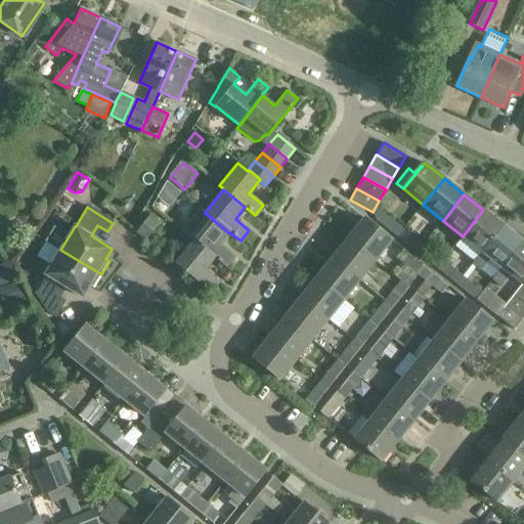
[(384,213),(376,207),(373,212),(377,220),(378,220),(384,213)]
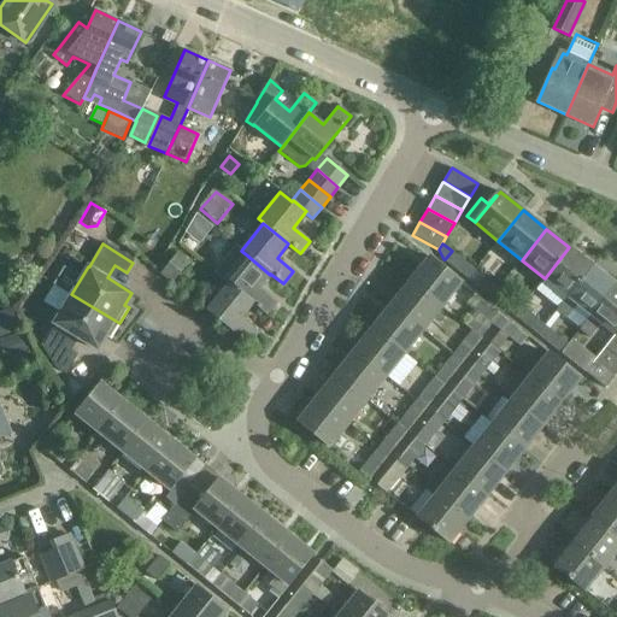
[(215,274),(223,280),(228,283),(253,304),(258,309),(265,313),(276,301),(259,288),(270,275),(246,254),(241,251),(236,247),(215,274)]
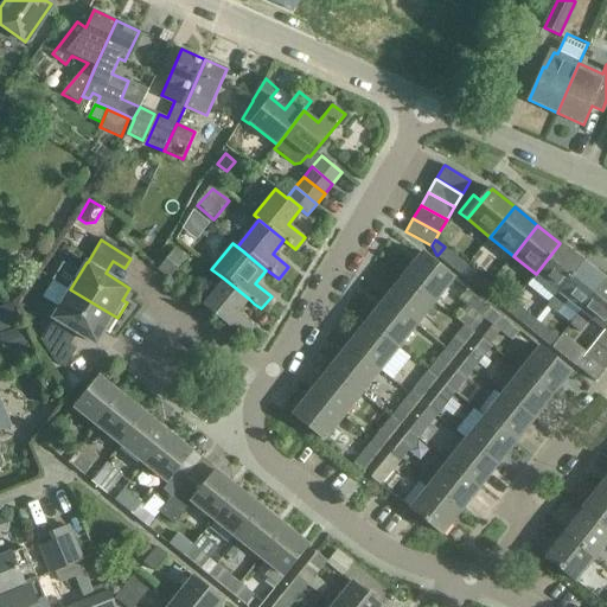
[(536,274),(560,293),(583,262),(560,243),(536,274)]
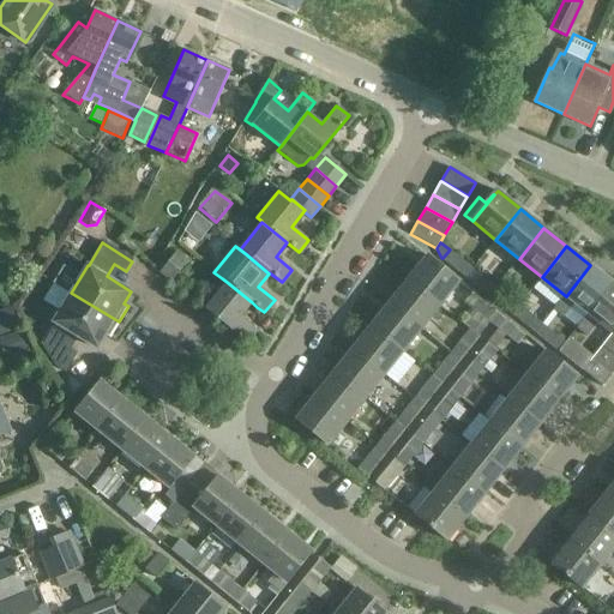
[(473,269),(450,250),(443,258),(465,277),(473,269)]
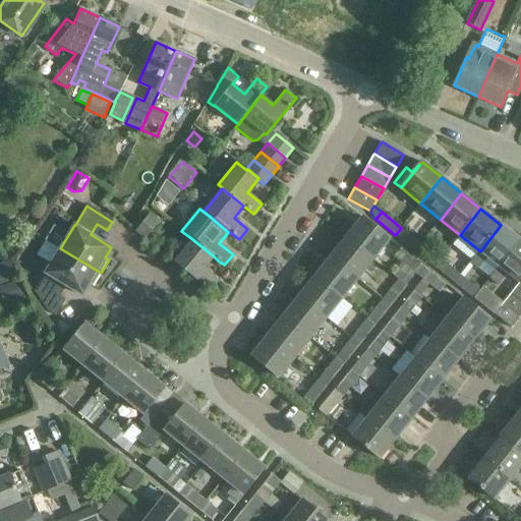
[(135,231),(145,240),(161,221),(151,213),(135,231)]
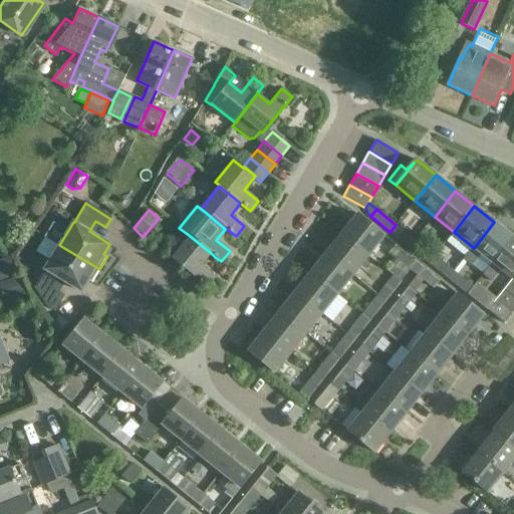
[(357,216),(342,235),(367,255),(383,236),(365,222),(357,216)]
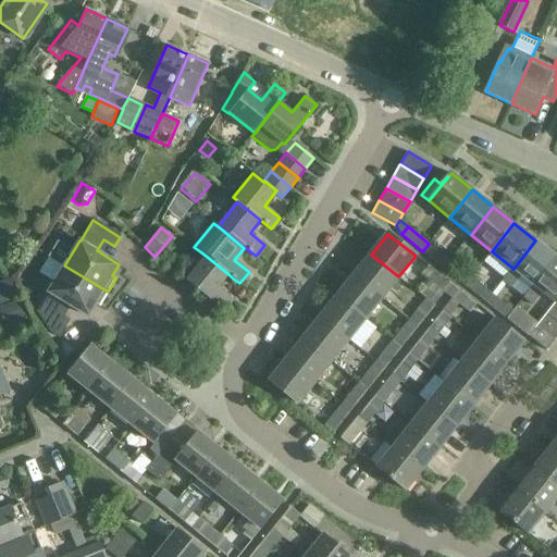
[(535,240),(514,269),(503,283),(511,289),(522,276),(534,285),(556,258),(535,240)]
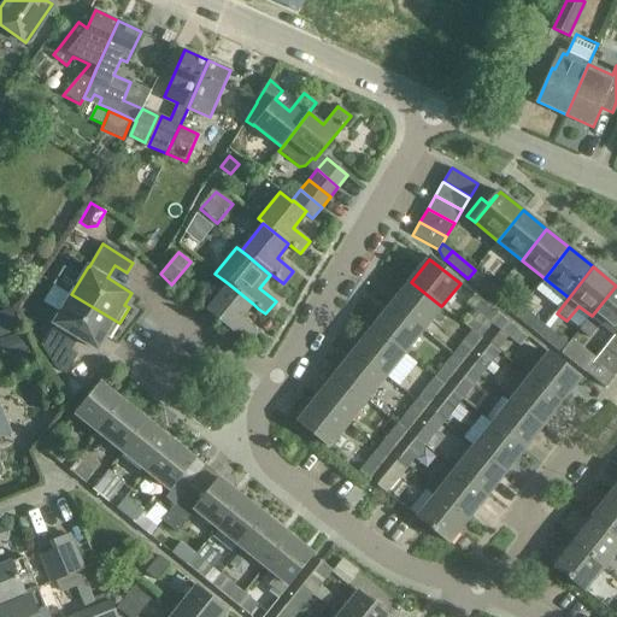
[(499,288),(475,270),(468,278),(492,298),(499,288)]
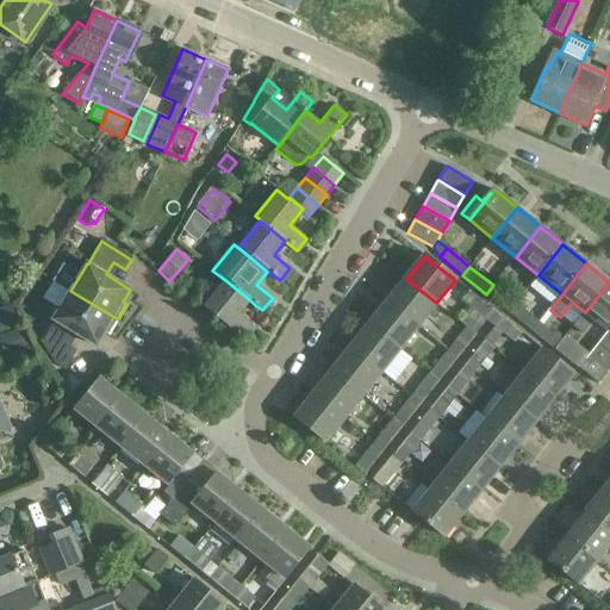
[(417,327),(436,303),(406,279),(387,302),(417,327)]
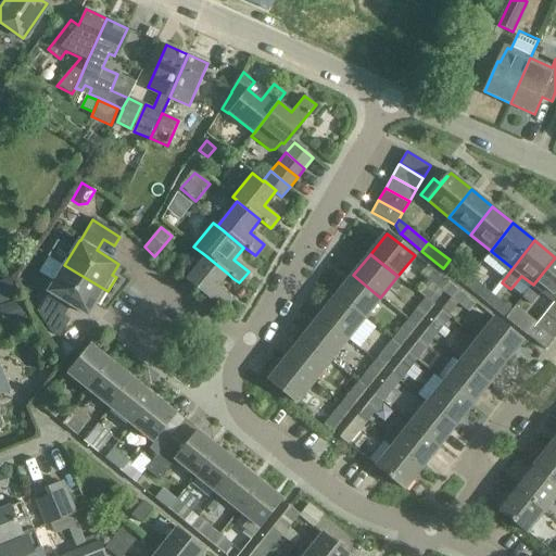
[(227,274),(232,278),(228,274),(205,255),(186,279),(225,311),(234,300),(217,287),(227,274)]
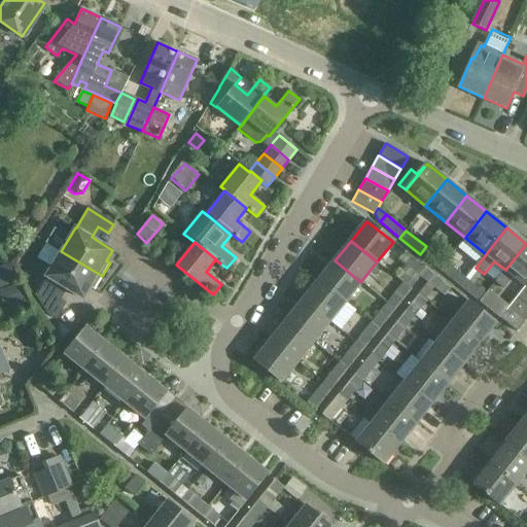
[(526,244),(505,270),(495,283),(503,290),(514,277),(525,286),(526,283),(526,244)]
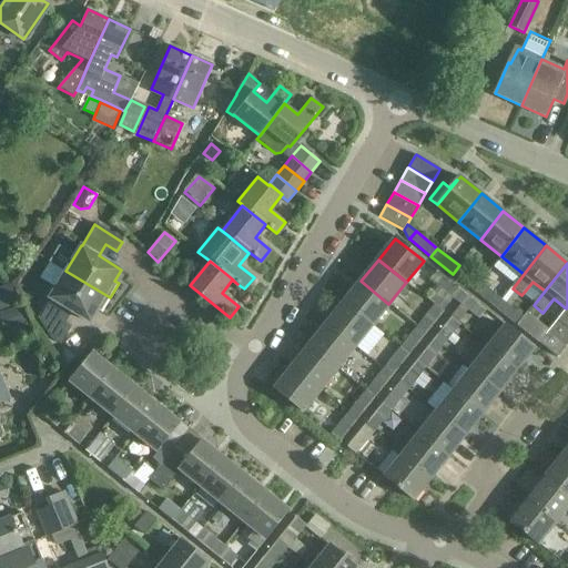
[(453,274),(474,291),(480,283),(459,265),(453,274)]
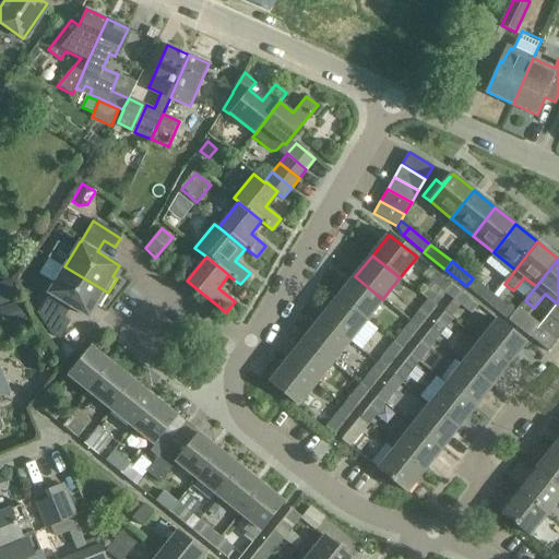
[(99,307),(108,293),(64,266),(49,293),(43,304),(46,307),(40,317),(50,332),(60,337),(70,320),(59,313),(67,302),(88,316),(95,305),(99,307)]
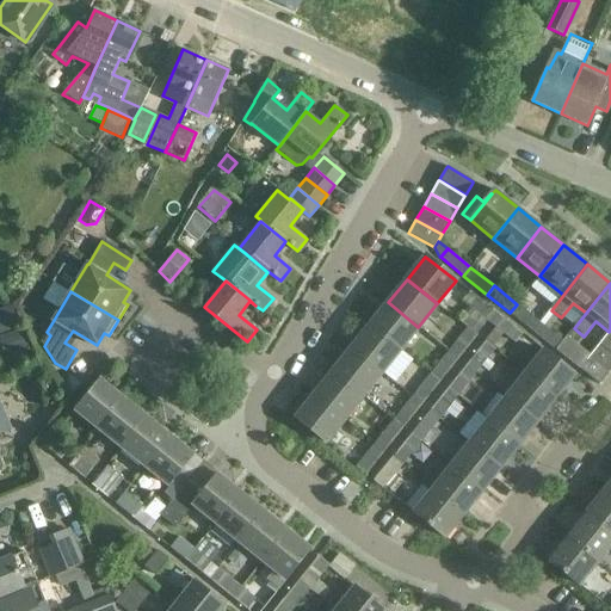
[(488,321),(492,325),(499,316),(481,302),(469,292),(463,301),(471,308),(461,321),(468,327),(467,328),(477,335),(488,321)]
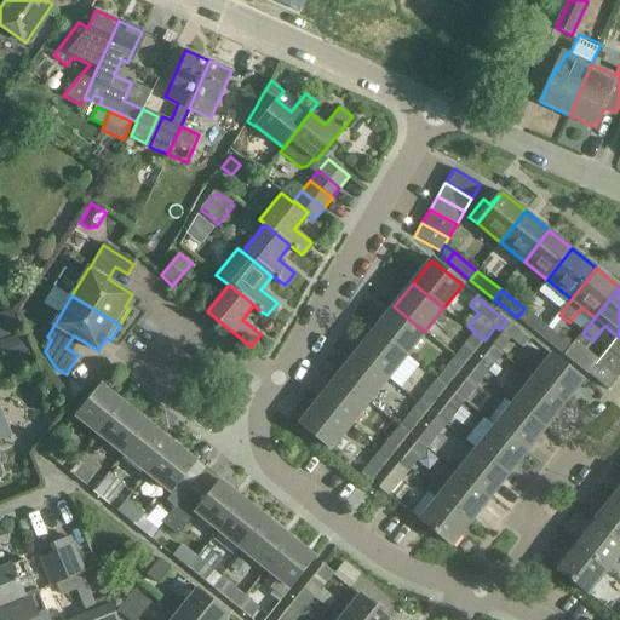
[(394,306),(374,331),(406,355),(424,332),(394,306)]
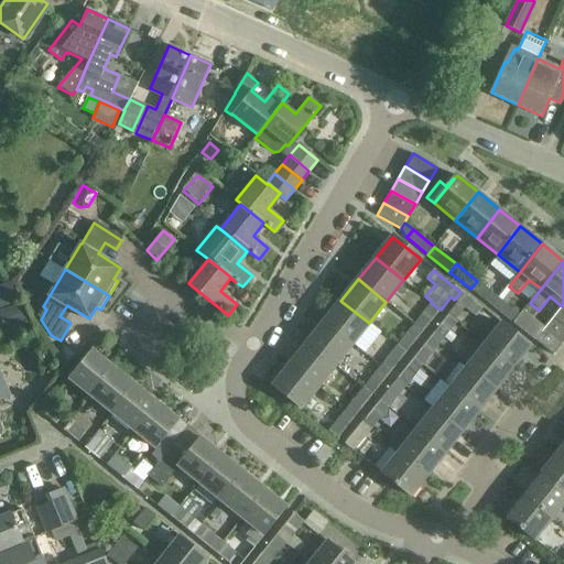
[(492,306),(499,299),(477,281),(470,289),(492,306)]
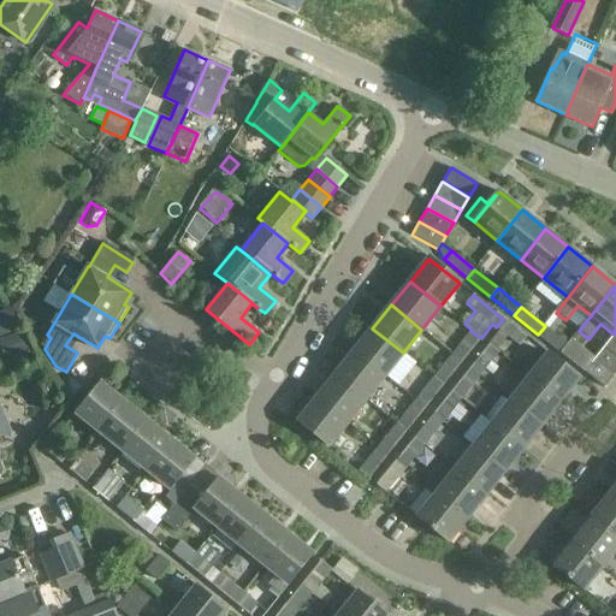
[(11,311),(0,314),(0,329),(3,337),(18,332),(11,311)]
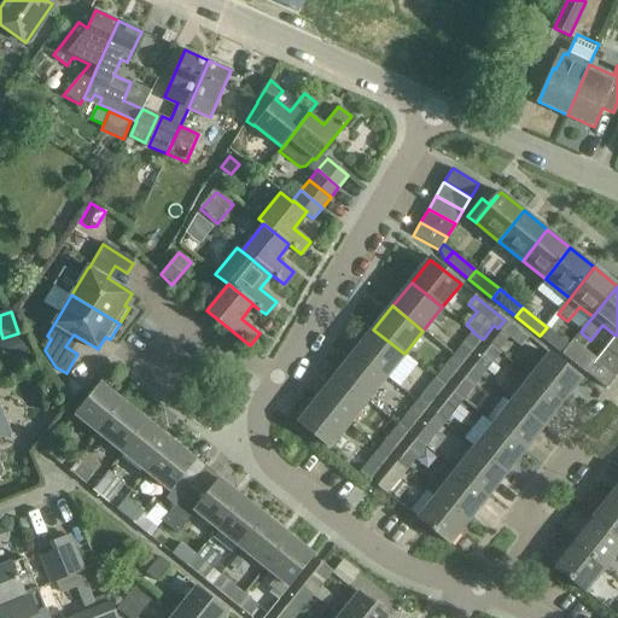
[(505,320),(497,328),(501,331),(509,338),(522,348),(530,337),(506,318),(505,320)]
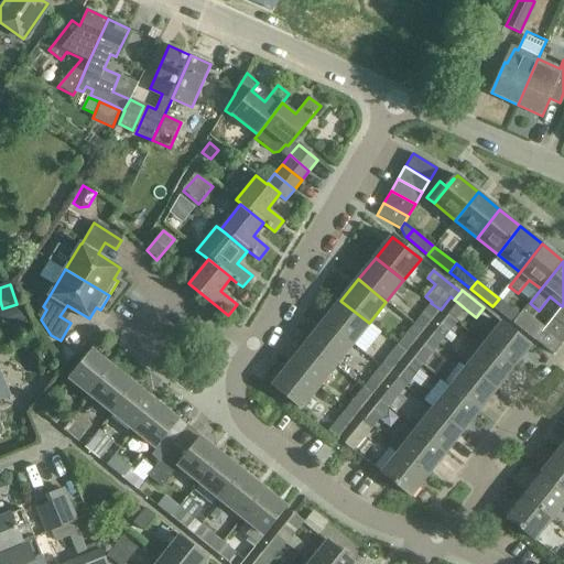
[(492,306),(513,323),(520,315),(499,299),(492,306)]
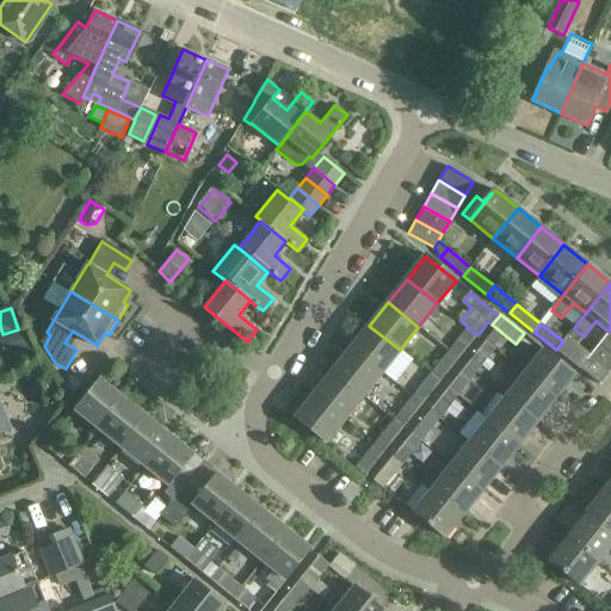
[(369,326),(351,349),(381,372),(400,350),(369,326)]
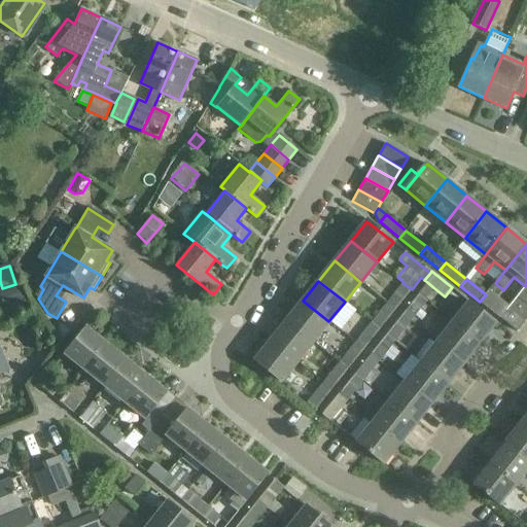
[(395,310),(412,289),(402,283),(387,303),(395,310)]
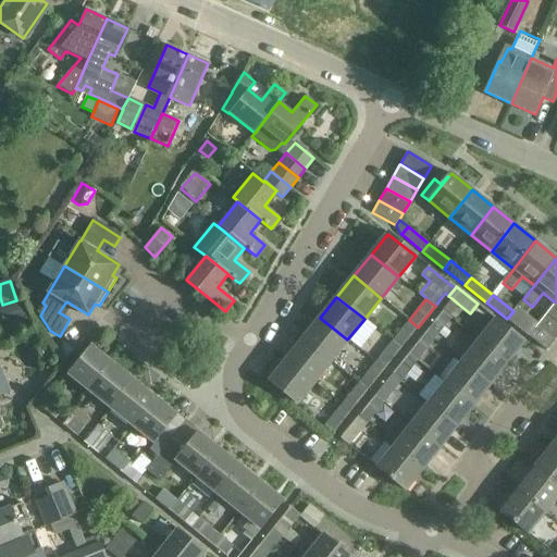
[(0,309),(0,319),(4,331),(27,322),(20,302),(0,309)]
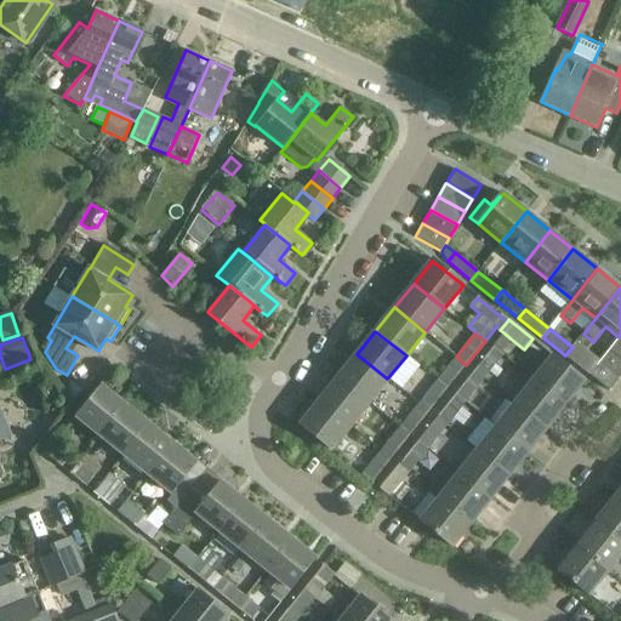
[(620,362),(620,340),(619,339),(608,352),(620,362)]
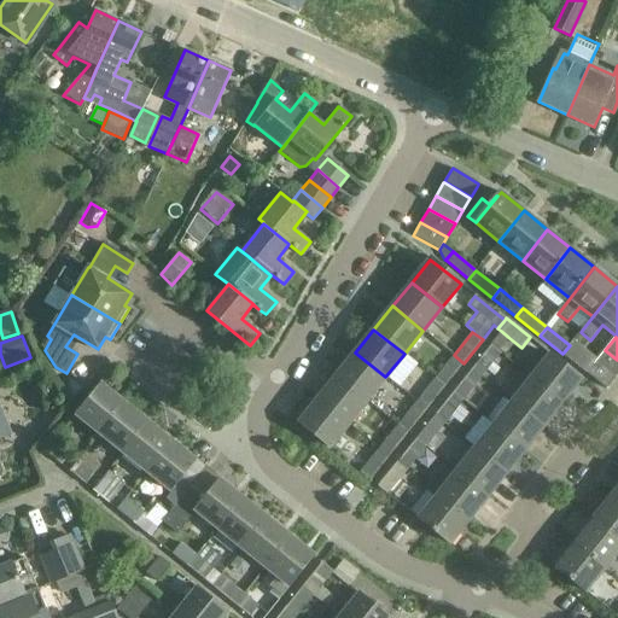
[(490,345),(471,369),(482,378),(500,354),(490,345)]
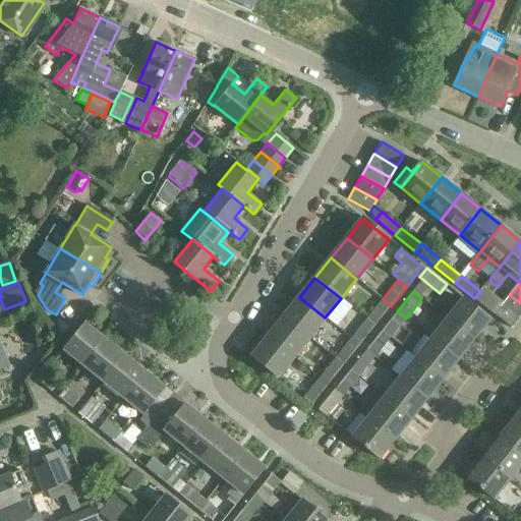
[(500,307),(480,291),(474,298),(495,314),(500,307)]
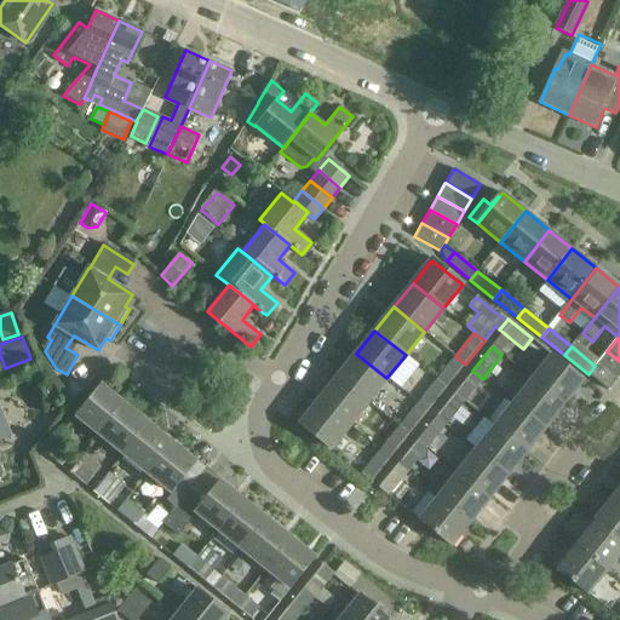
[(597,363),(616,379),(619,374),(619,361),(607,351),(597,363)]
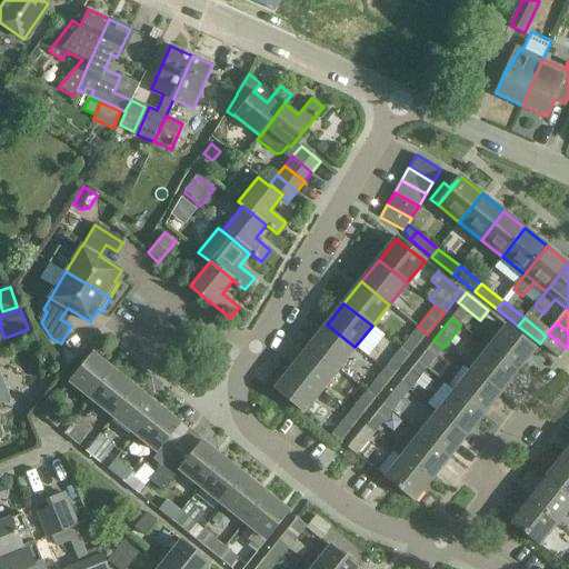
[(327,325),(309,346),(338,369),(355,347),(327,325)]
